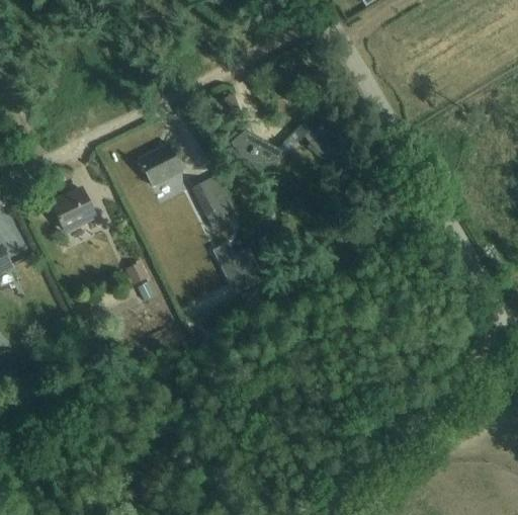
[(226,116),(243,106),(233,90),(217,100),(226,116)]
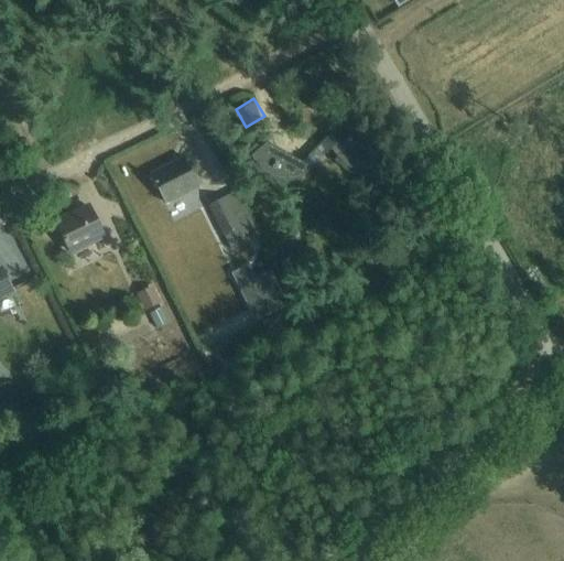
[(375,176),(390,173),(388,170),(393,163),(348,137),(333,151),(337,157),(334,159),(339,164),(349,172),(357,174),(366,176),(375,176)]
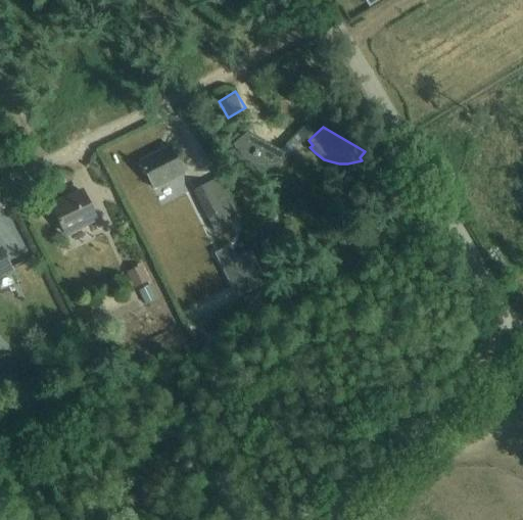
[(276,160),(284,156),(288,153),(246,131),(236,141),(232,143),(252,168),(264,168),(277,164),(276,160)]
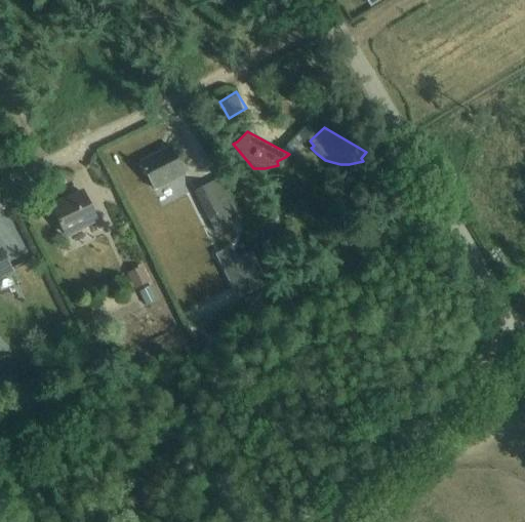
[(240,163),(248,167),(253,168),(233,144),(237,142),(232,137),(224,146),(233,157),(240,163)]
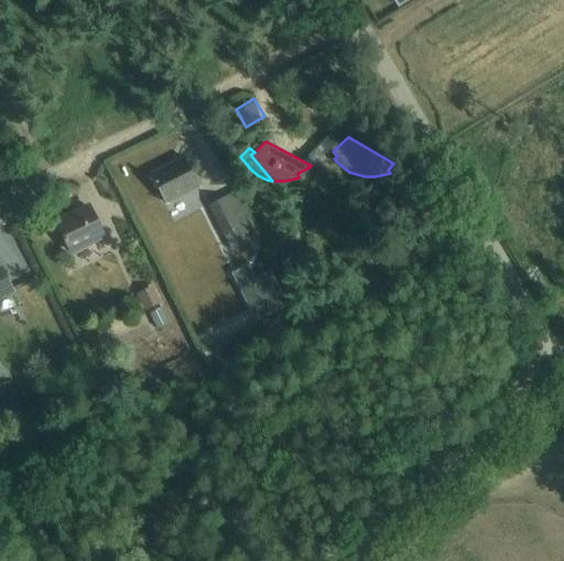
[(150,174),(165,203),(199,185),(184,157),(150,174)]
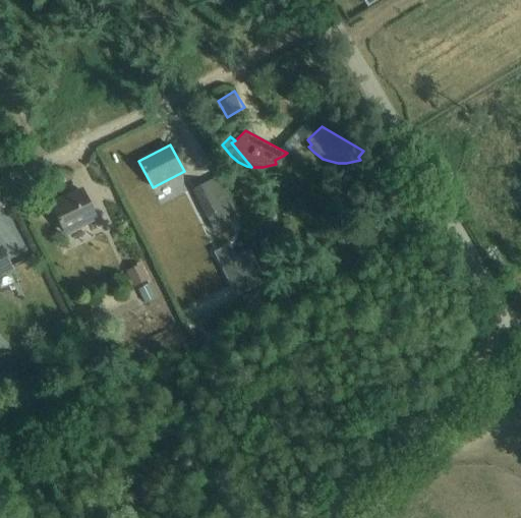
[(214,228),(239,216),(219,174),(192,188),(214,228)]
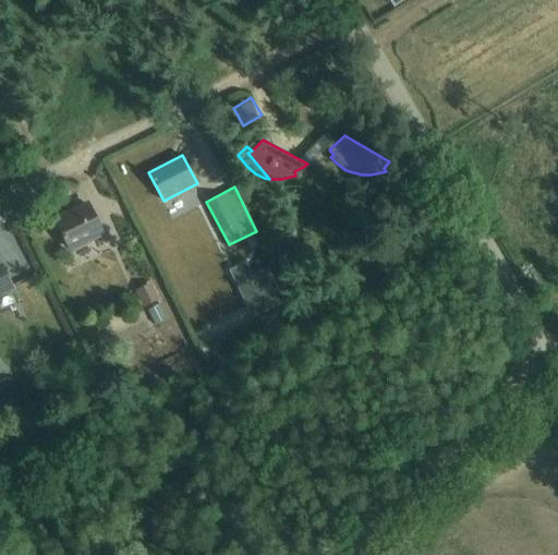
[(56,219),(71,251),(104,234),(88,203),(56,219)]
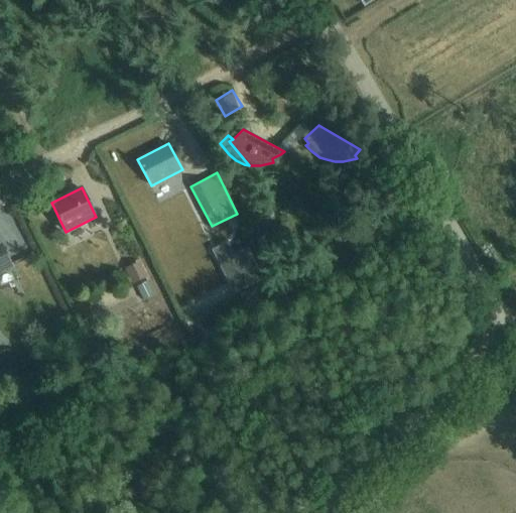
[(285,221),(265,231),(266,233),(257,237),(264,252),(273,248),(278,259),(299,249),(285,221)]
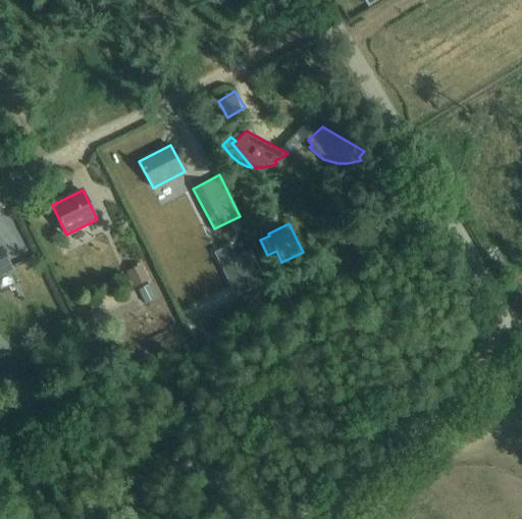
[(228,244),(214,252),(237,296),(266,280),(250,250),(236,257),(228,244)]
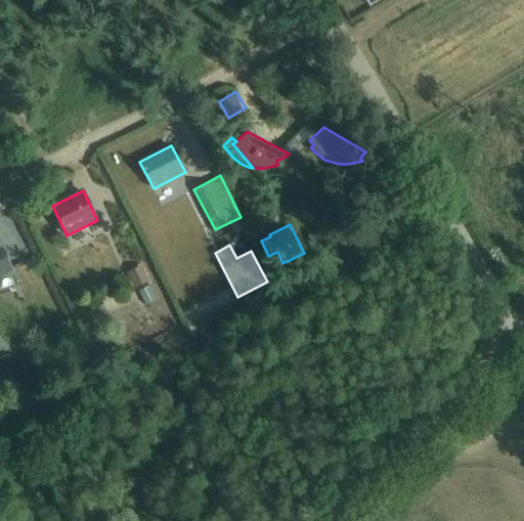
[(0,275),(13,269),(3,249),(0,250),(0,275)]
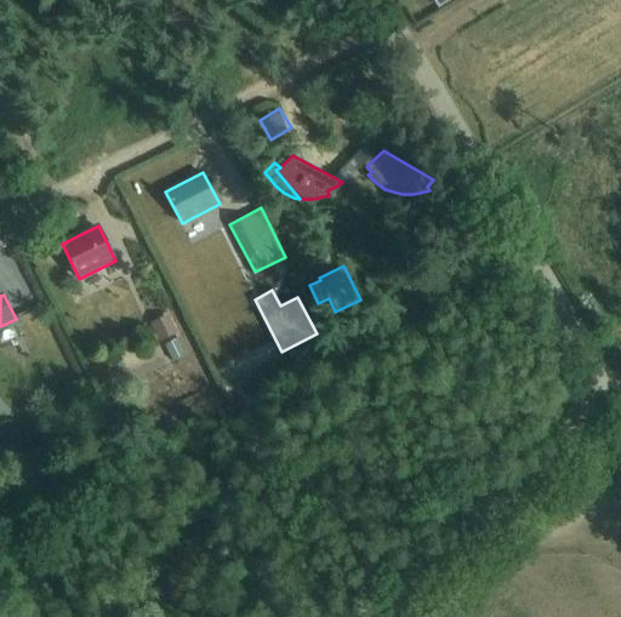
[(149,321),(158,341),(177,332),(169,313),(149,321)]
